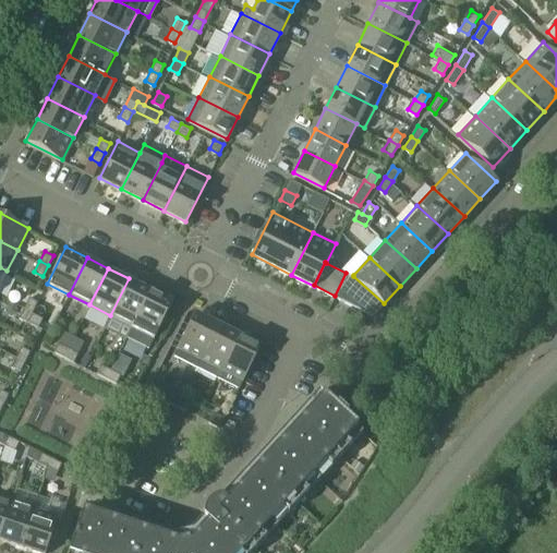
[(346,273),(335,296),(373,314),(384,303),(353,276),(346,273)]
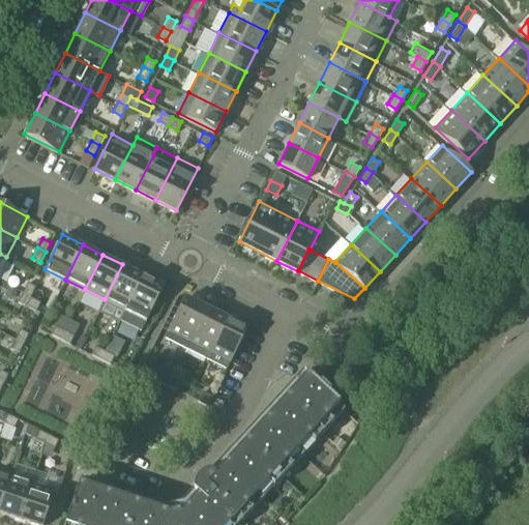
[(105,299),(125,310),(143,274),(122,264),(105,299)]
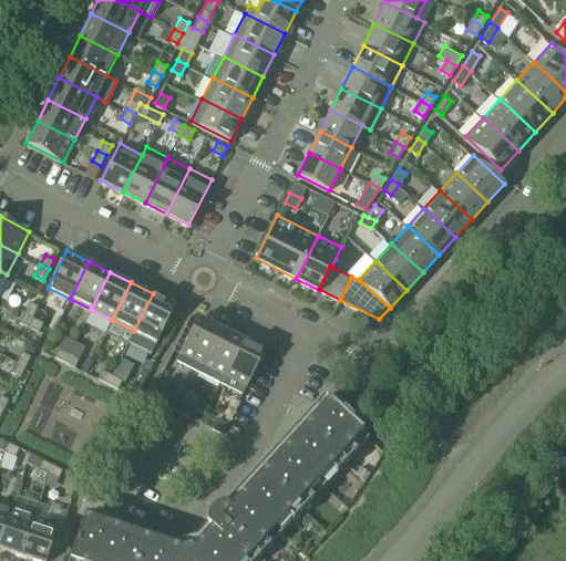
[(153,293),(134,331),(129,341),(151,352),(175,304),(153,293)]
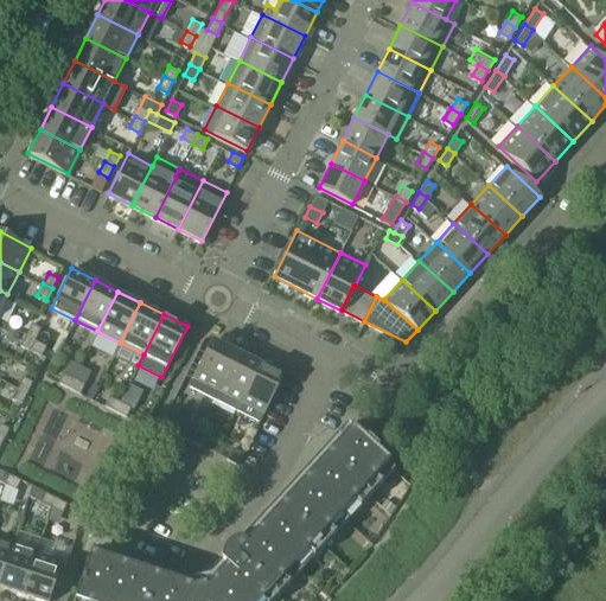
[(32,321),(26,332),(36,337),(42,326),(32,321)]
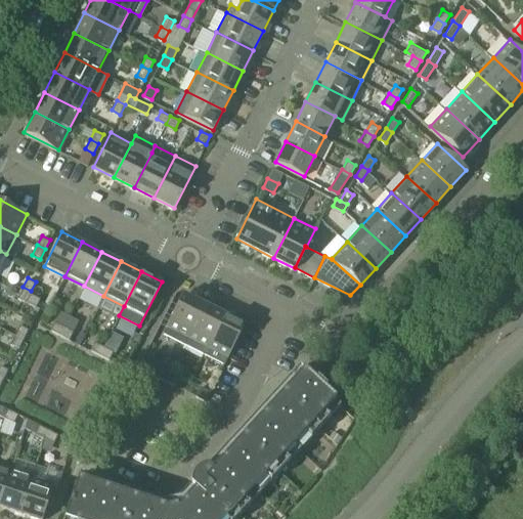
[(17,297),(27,301),(31,293),(31,291),(23,287),(17,297)]
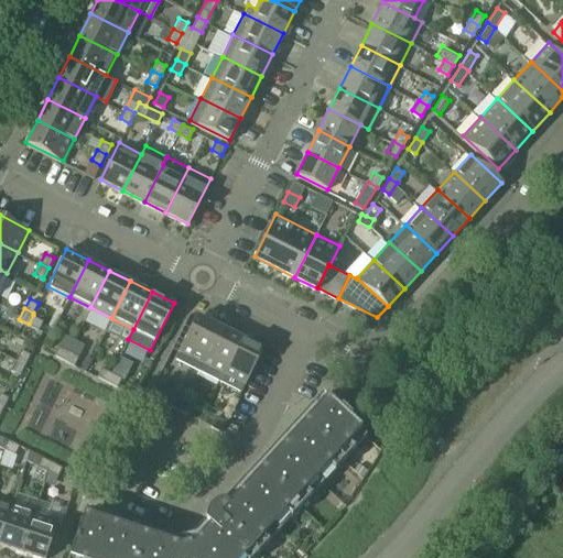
[(33,315),(29,324),(39,329),(43,319),(33,315)]
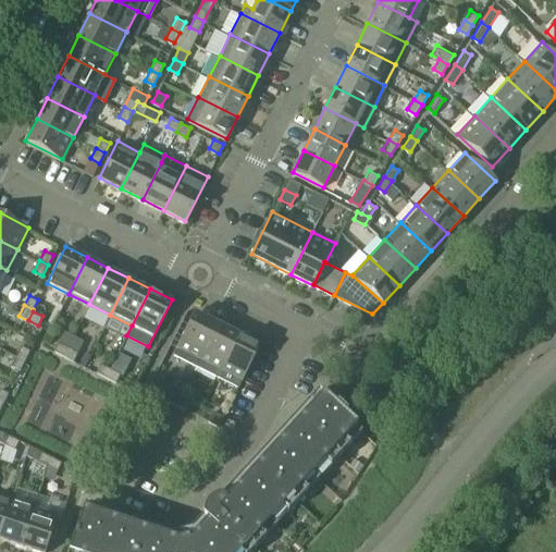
[(174,354),(196,365),(217,322),(195,311),(174,354)]
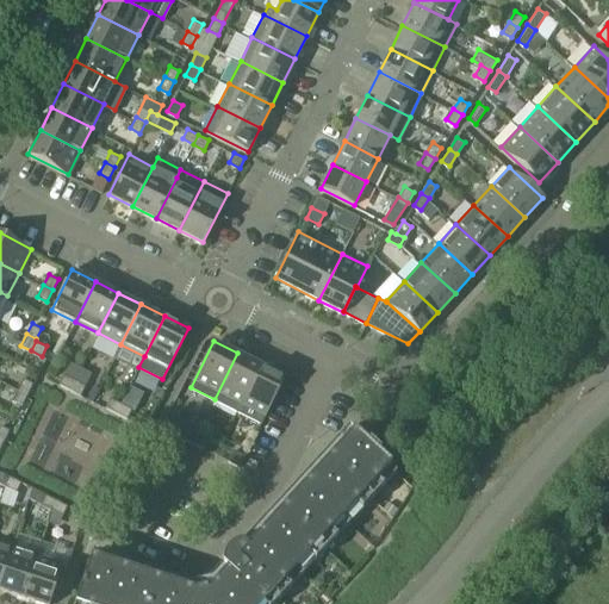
[(215,399),(237,410),(261,363),(237,353),(215,399)]
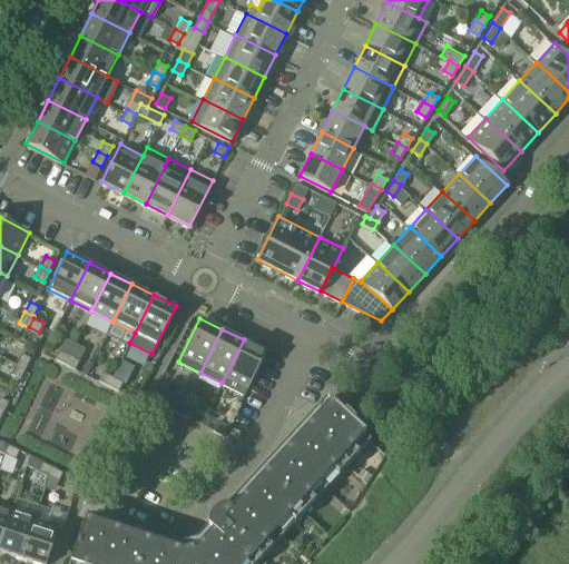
[(244,339),(222,383),(244,394),(266,352),(244,339)]
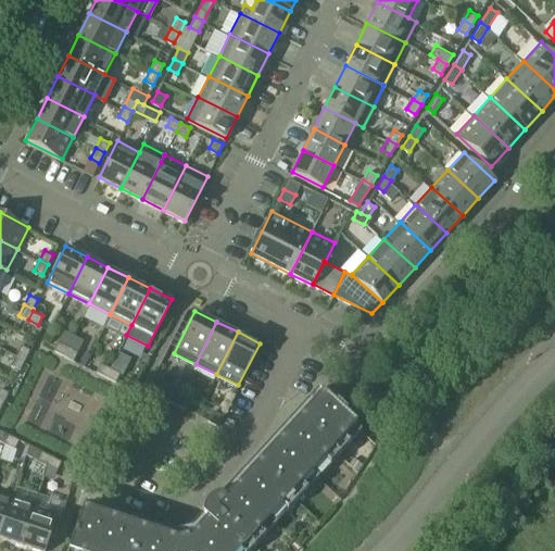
[(53,349),(64,354),(68,346),(58,340),(53,349)]
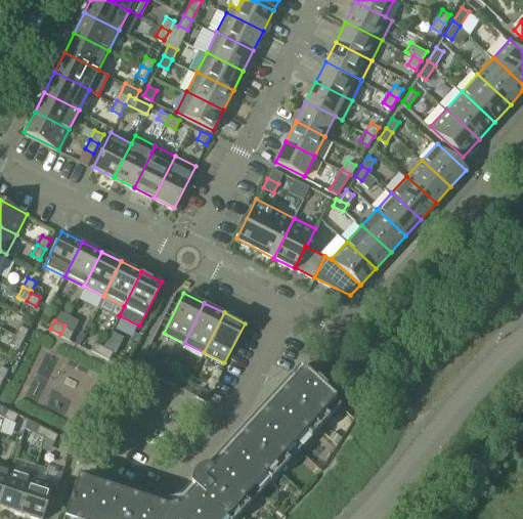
[(20,323),(15,333),(24,337),(29,328),(20,323)]
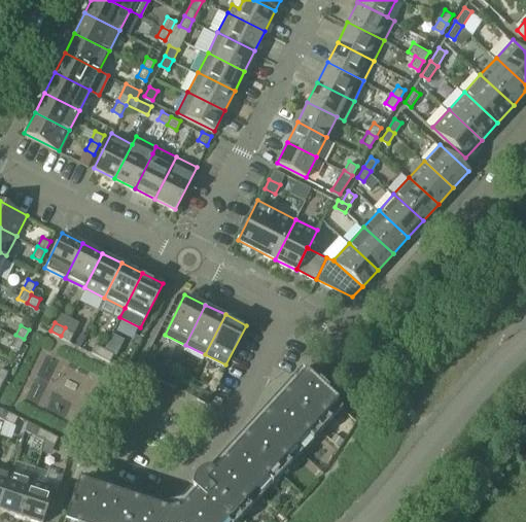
[(65,327),(61,336),(70,340),(74,332),(65,327)]
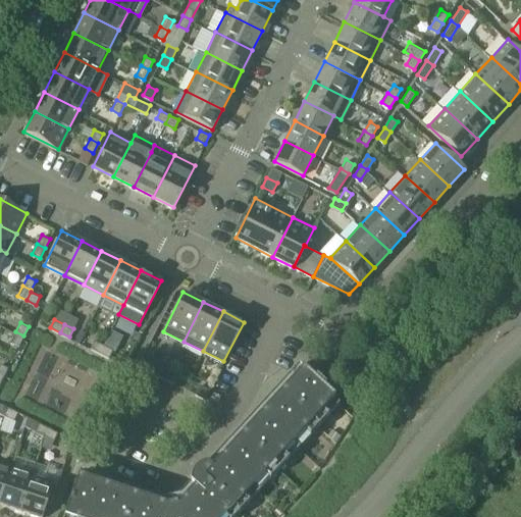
[(104,344),(115,349),(122,334),(111,329),(104,344)]
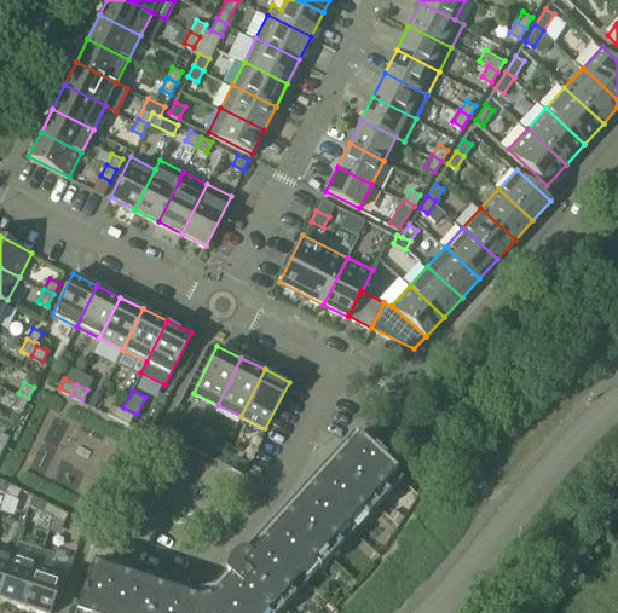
[(28,398),(18,393),(13,405),(23,410),(28,398)]
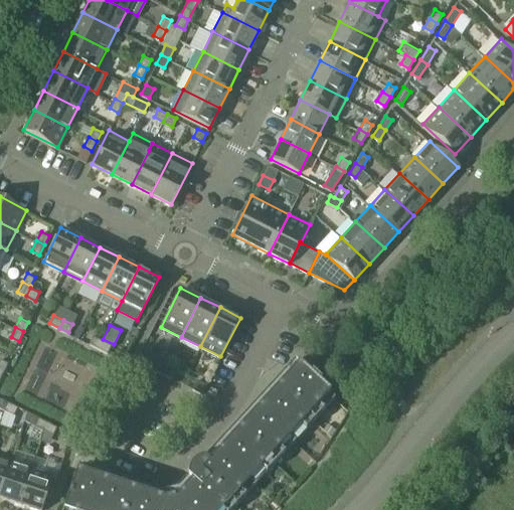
[(89,343),(99,347),(103,339),(93,335),(89,343)]
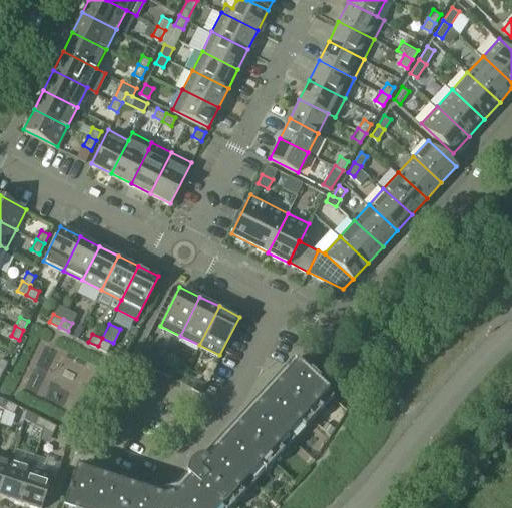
[(102,338),(98,346),(107,351),(111,343),(102,338)]
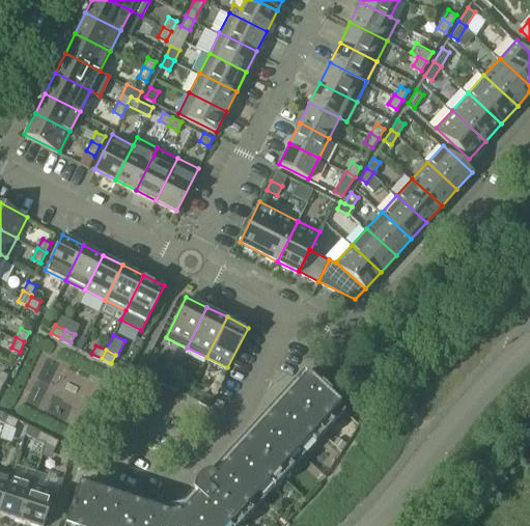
[(0,368),(0,380),(4,383),(8,372),(0,368)]
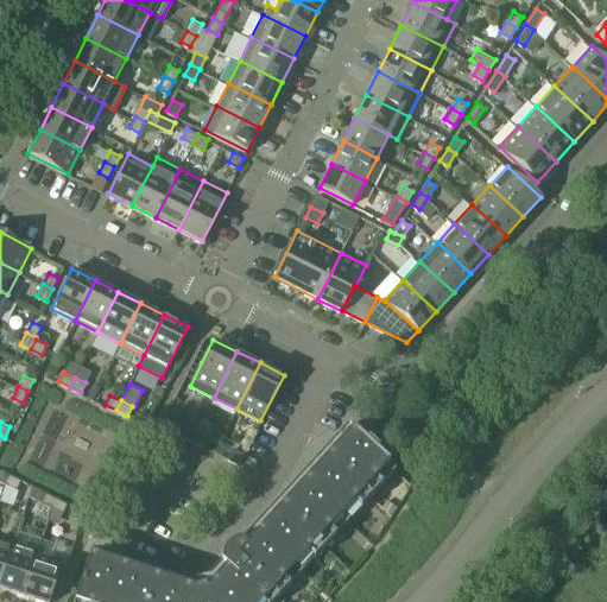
[(181,435),(193,439),(197,429),(187,423),(181,435)]
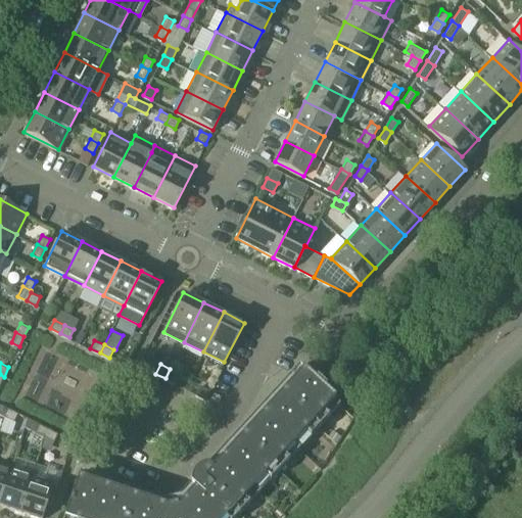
[(189,484),(193,487),(179,504),(165,507),(77,477),(62,517),(233,517),(339,404),(302,369),(210,469),(206,465),(204,466),(201,467),(198,468),(197,469),(194,472),(193,473),(192,474),(191,476),(191,477),(190,479),(190,480),(189,484)]
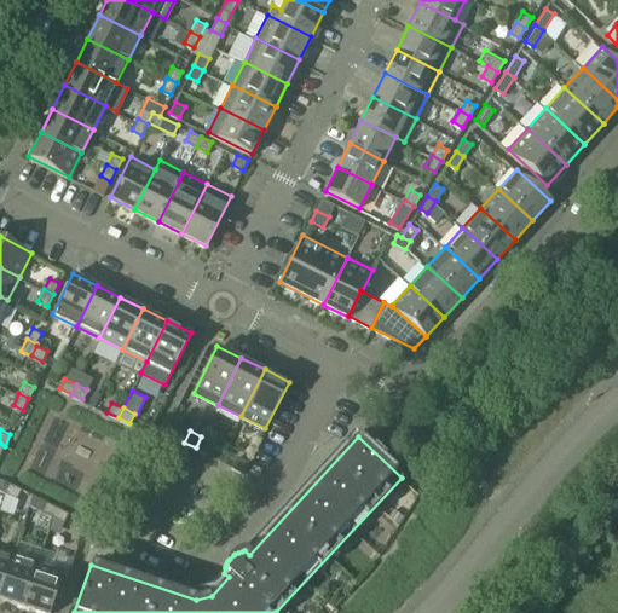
[(201,437),(196,447),(207,454),(213,443),(201,437)]
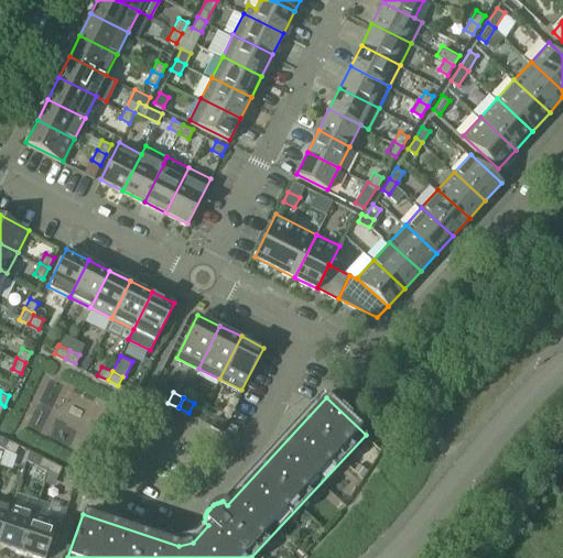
[(210,424),(222,429),(227,419),(216,414),(210,424)]
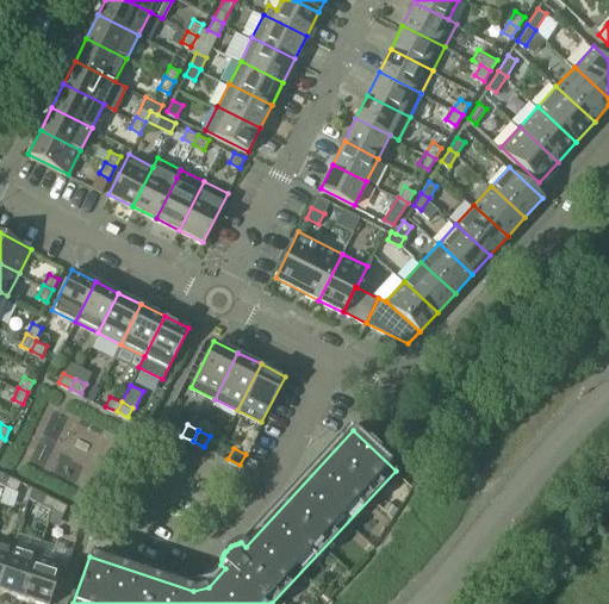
[(0,481),(5,485),(10,475),(0,469),(0,481)]
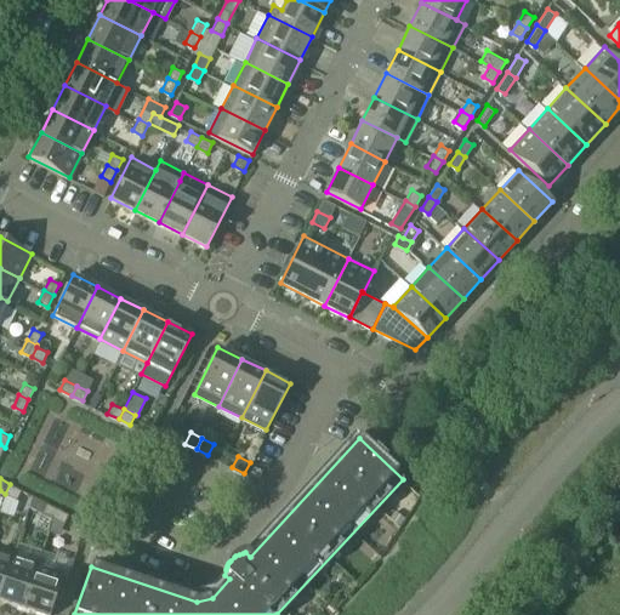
[(10,484),(5,494),(17,499),(22,489),(10,484)]
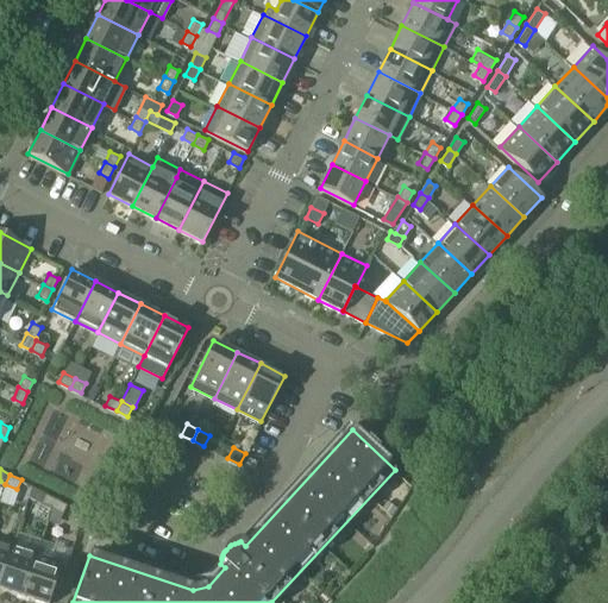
[(41,502),(51,507),(56,497),(45,492),(41,502)]
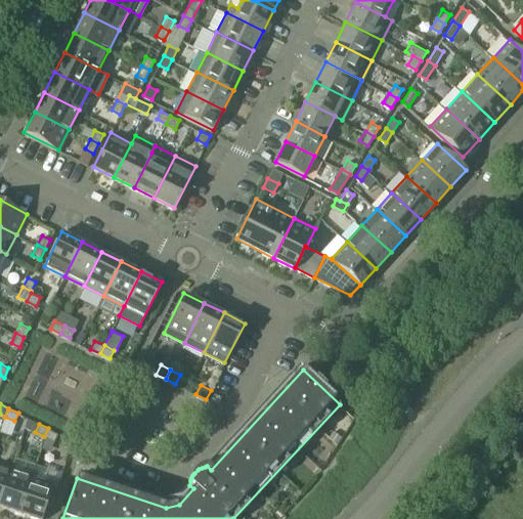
[(48,428),(44,436),(54,441),(58,433),(48,428)]
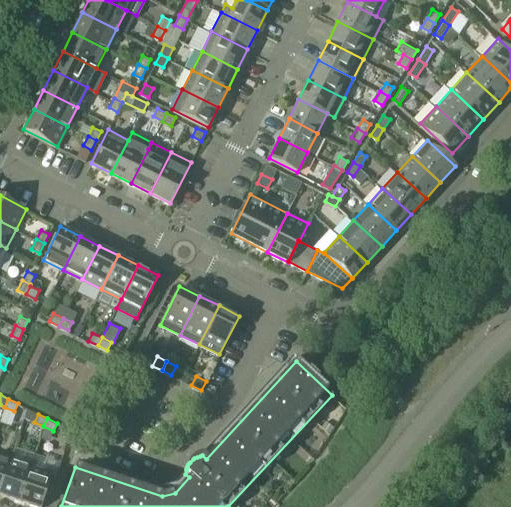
[(326,420),(322,425),(329,430),(332,426),(326,420)]
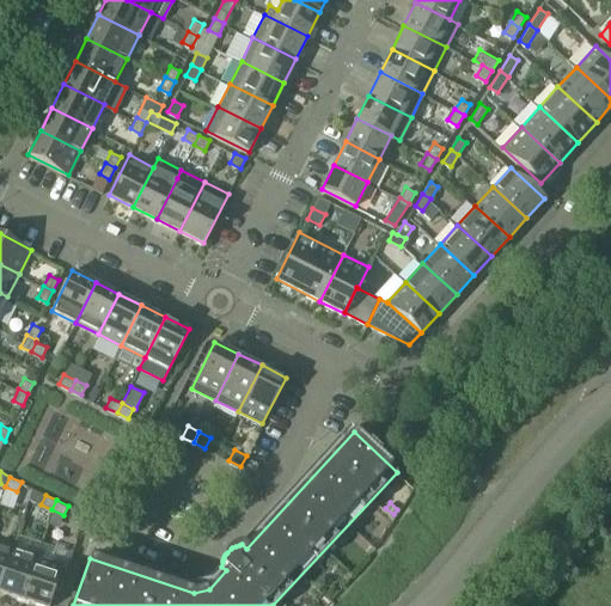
[(0,585),(13,548),(0,543),(0,585)]
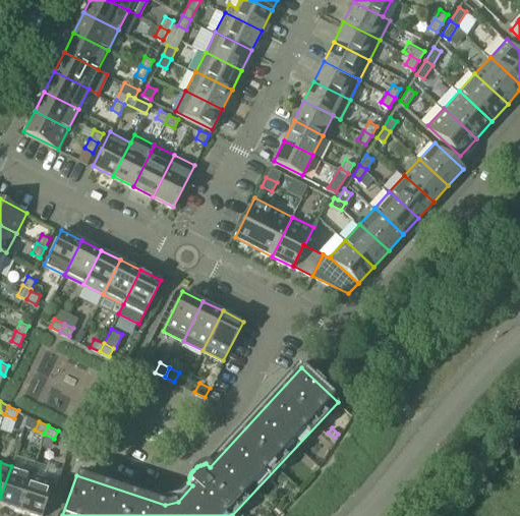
[(0,498),(0,502),(19,509),(32,472),(11,466),(0,498)]
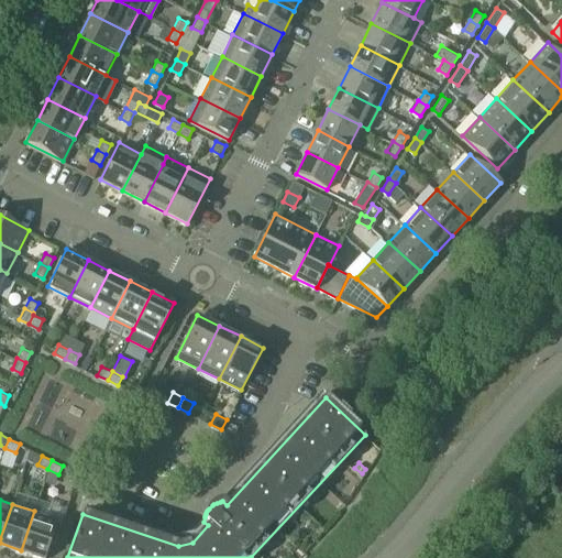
[(34,511),(21,550),(43,557),(44,557),(46,554),(57,520),(34,511)]
